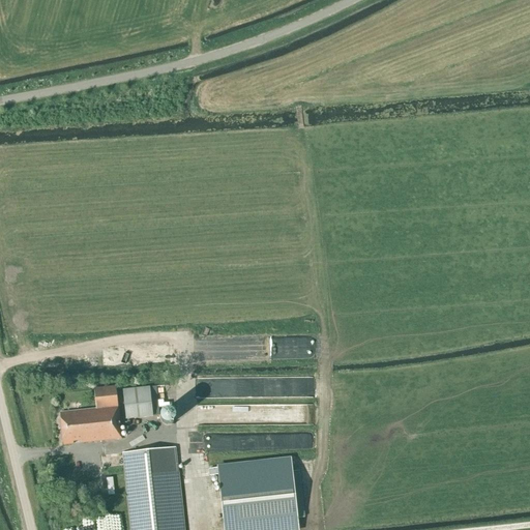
[(82,443),(121,439),(116,387),(94,389),(96,410),(61,413),(64,445),(74,444),(74,442),(82,441),(82,443)]
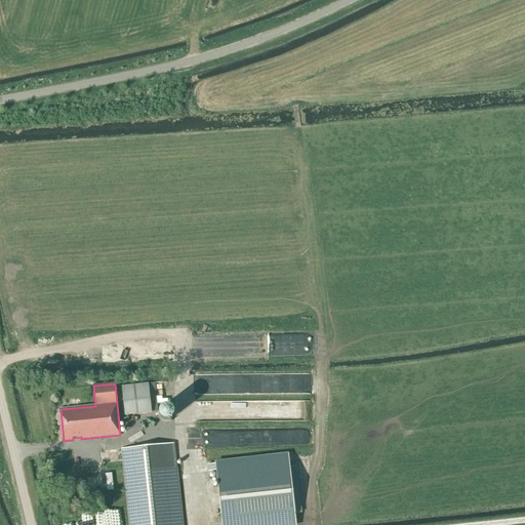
[(125,413),(151,410),(149,384),(123,387),(125,413)]
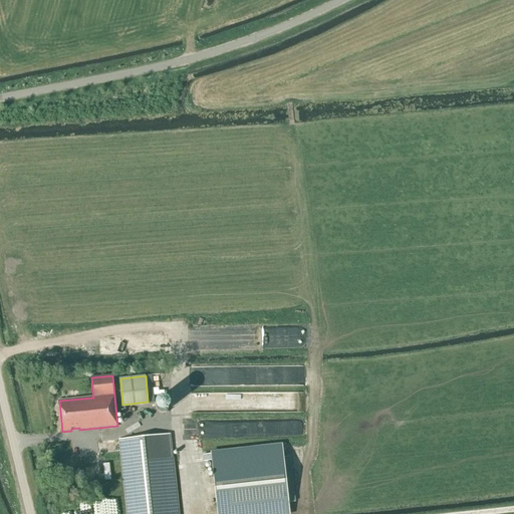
[(163,413),(164,412),(166,412),(167,412),(168,411),(169,410),(170,409),(170,407),(171,406),(171,405),(171,404),(170,403),(170,402),(169,401),(169,400),(168,399),(167,399),(166,398),(164,398),(163,398),(162,398),(161,398),(160,399),(159,399),(158,400),(157,401),(157,402),(156,403),(156,404),(156,405),(156,406),(156,408),(157,409),(157,410),(158,410),(159,411),(160,412),(161,412),(162,412),(163,413)]
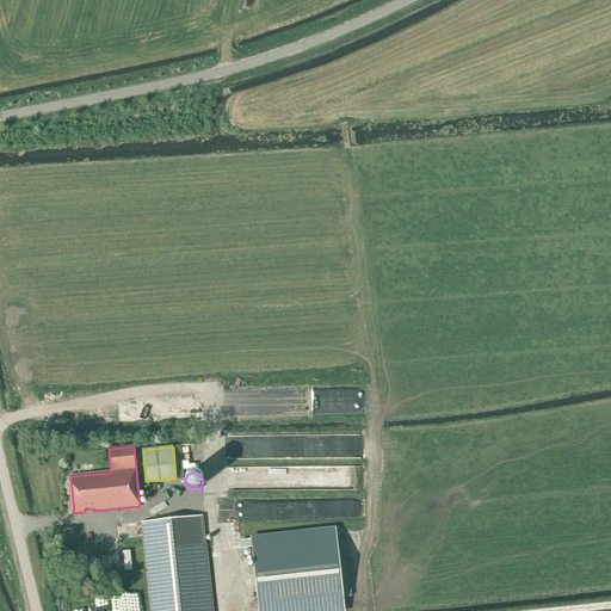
[(152,610),(210,610),(201,516),(142,522),(152,610)]
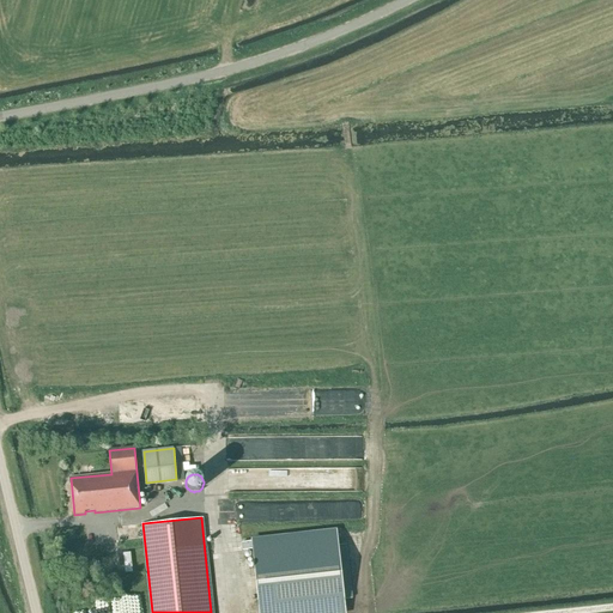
[(351,599),(345,545),(337,546),(335,532),(242,542),(242,551),(253,550),(259,612),(344,612),(343,600),(351,599)]
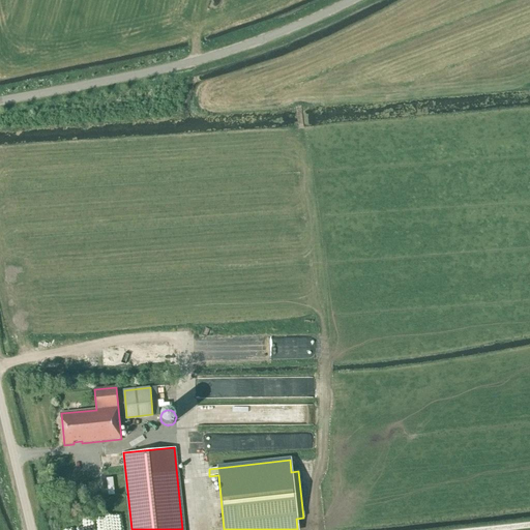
All buildings are outlined.
